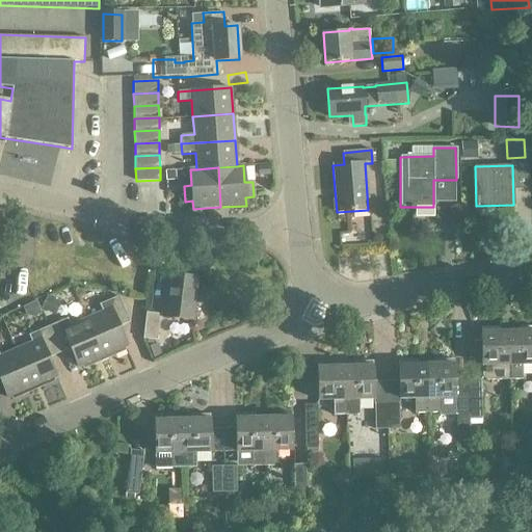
[(165,171),(165,181),(176,180),(175,170),(165,171)]
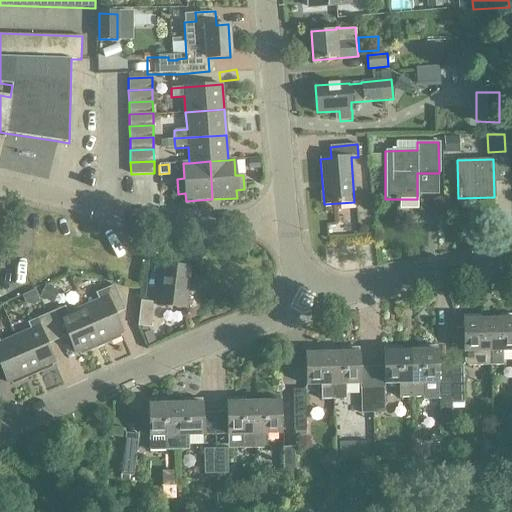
[(361,225),(369,224),(369,212),(360,213),(361,225)]
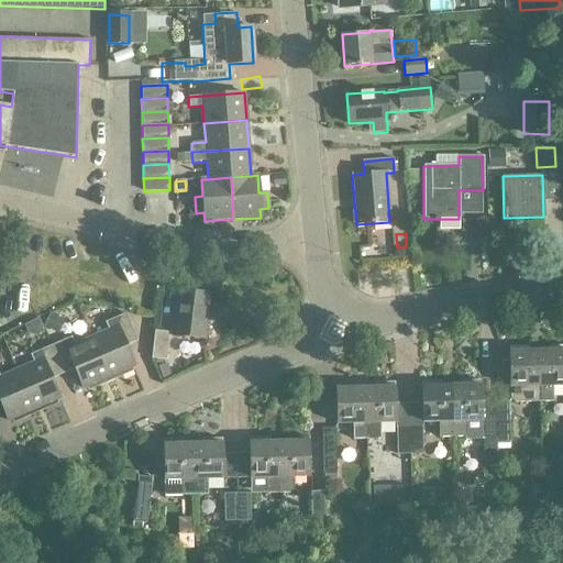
[(209,294),(177,290),(172,334),(203,339),(209,294)]
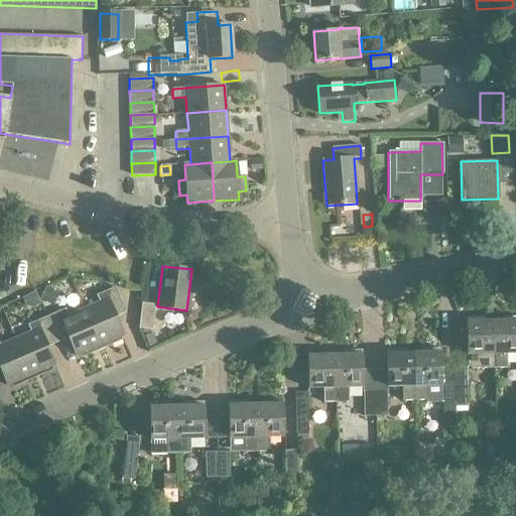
[(96,295),(99,302),(84,309),(100,346),(110,342),(112,345),(122,340),(121,337),(123,336),(115,316),(126,312),(115,287),(96,295)]
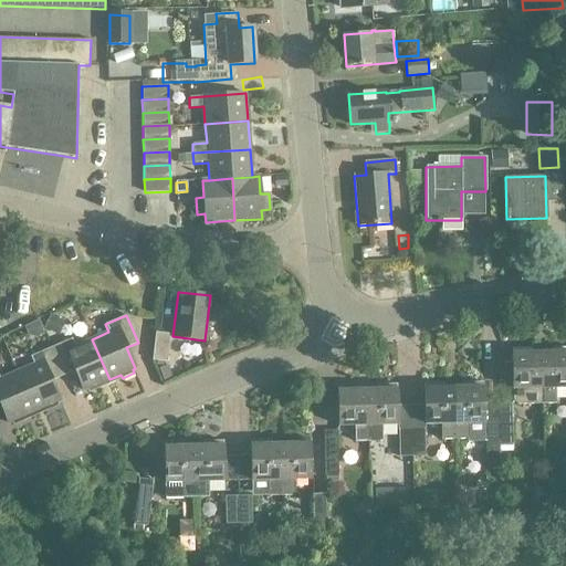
[(153,360),(167,362),(169,334),(156,333),(153,360)]
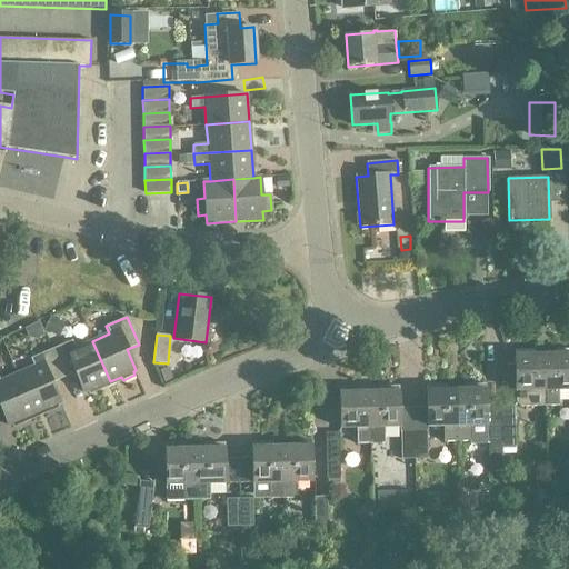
[(72,340),(51,349),(65,378),(76,372),(85,392),(88,391),(89,395),(100,390),(99,386),(110,381),(92,341),(76,348),(72,340)]
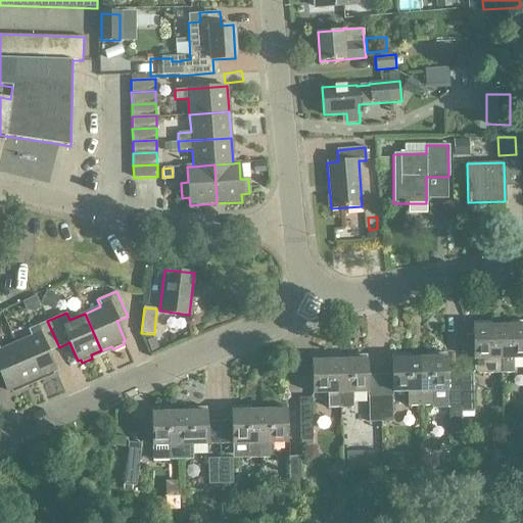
[(522,358),(522,320),(509,321),(509,325),(501,326),(501,373),(514,373),(514,358),(522,358)]
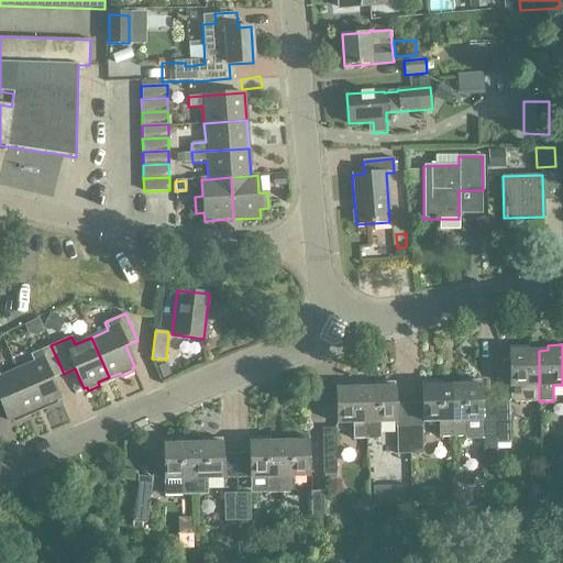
[(34,363),(18,370),(34,410),(45,405),(47,408),(58,404),(57,400),(61,398),(52,379),(64,374),(51,345),(31,355),(34,363)]
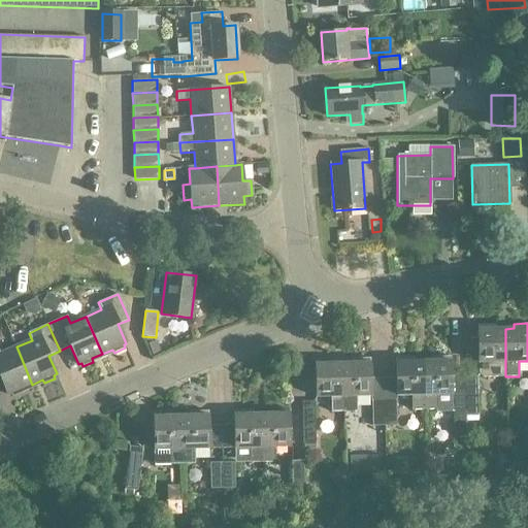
[(493,376),(505,376),(505,329),(496,329),(495,325),(477,325),(479,374),(483,378),(493,377),(493,376)]
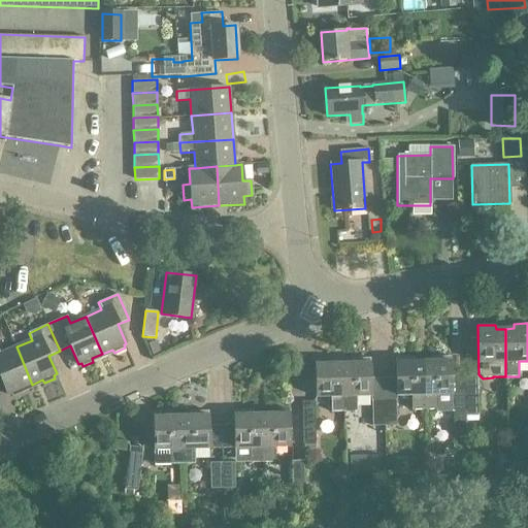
[(161,354),(157,341),(147,344),(153,356),(161,354)]
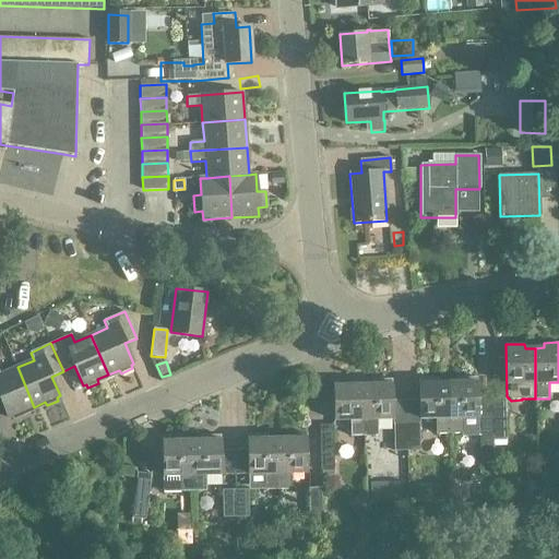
[(23,412),(34,407),(18,367),(1,375),(0,372),(0,399),(9,418),(12,417),(13,420),(25,415),(23,412)]
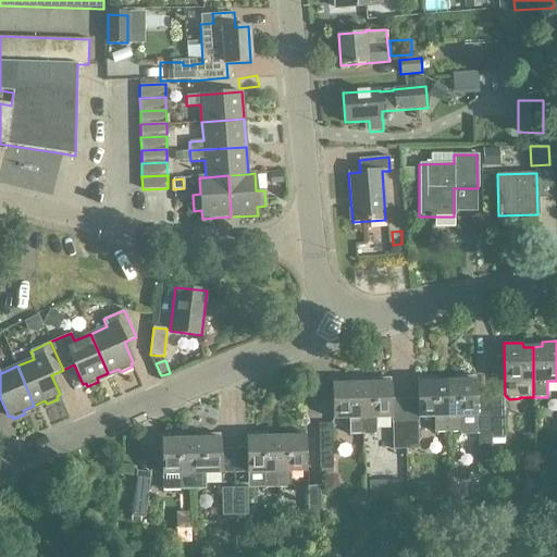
[(456,381),(446,381),(447,431),(460,431),(460,436),(479,435),(480,462),(492,460),(492,437),(491,437),(490,399),(475,399),(475,375),(456,376),(456,381)]
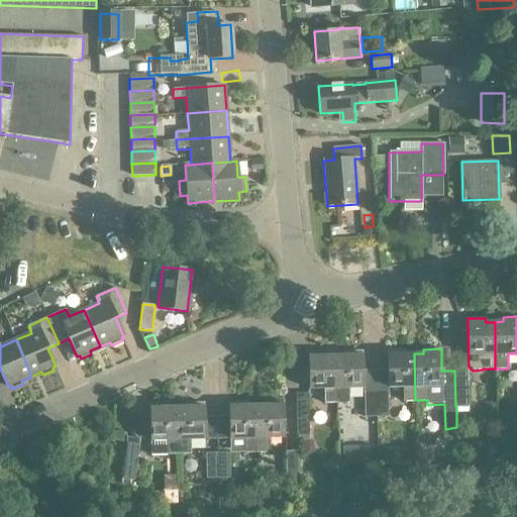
[(403,401),(415,400),(414,353),(405,353),(405,349),(387,350),(388,387),(403,386),(403,401)]
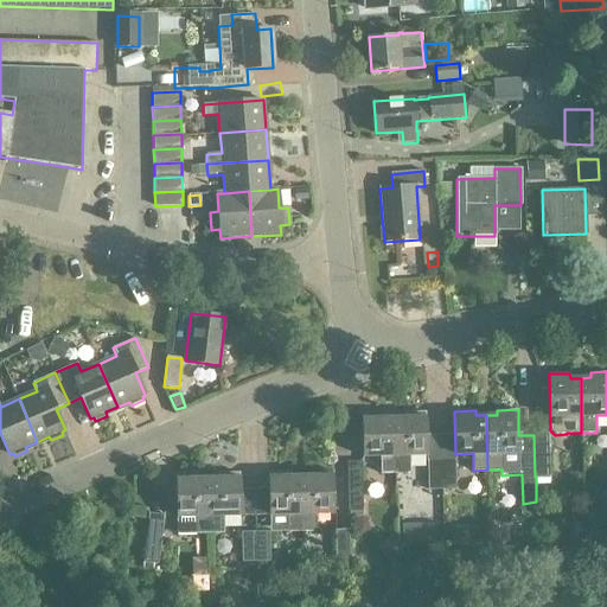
[(426,455),(425,411),(403,413),(404,417),(394,417),(395,472),(409,472),(408,455),(426,455)]
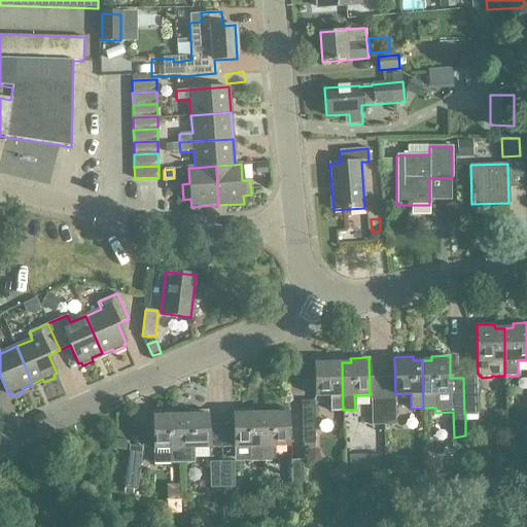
[(329,411),(343,410),(342,362),(331,362),(331,358),(314,359),(315,396),(329,395),(329,411)]
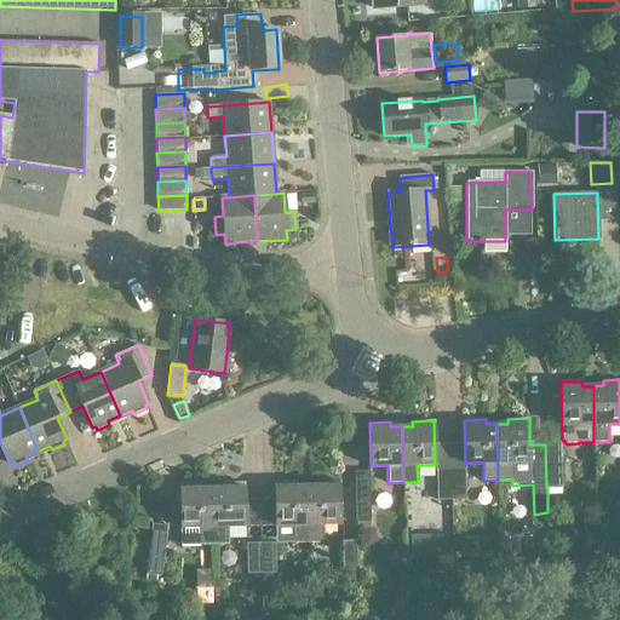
[(561,487),(560,442),(545,442),(545,445),(546,487),(547,487),(561,487)]
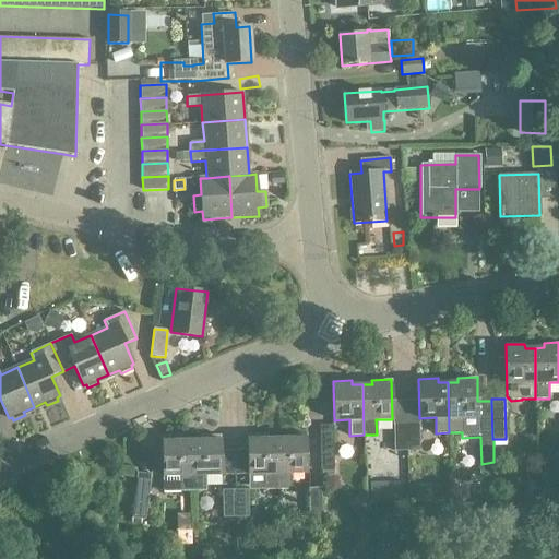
[(406,450),(419,450),(418,423),(406,424),(406,450)]
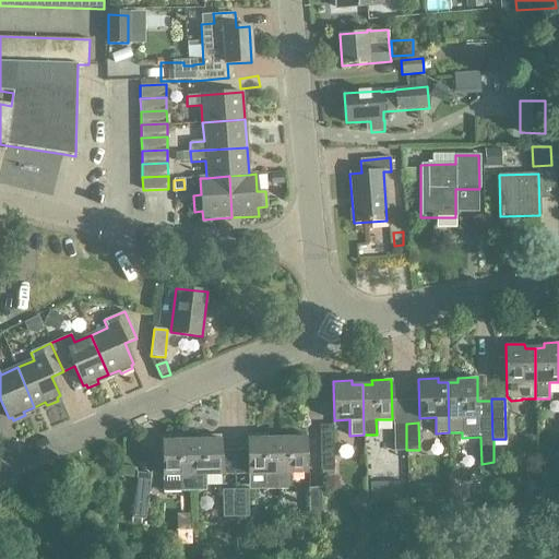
[(394,450),(406,450),(406,424),(393,424),(394,450)]
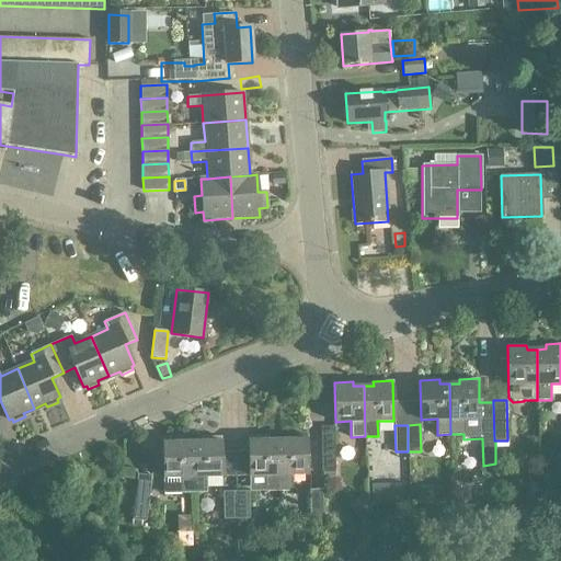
[(334,426),(321,426),(322,474),(335,473),(334,426)]
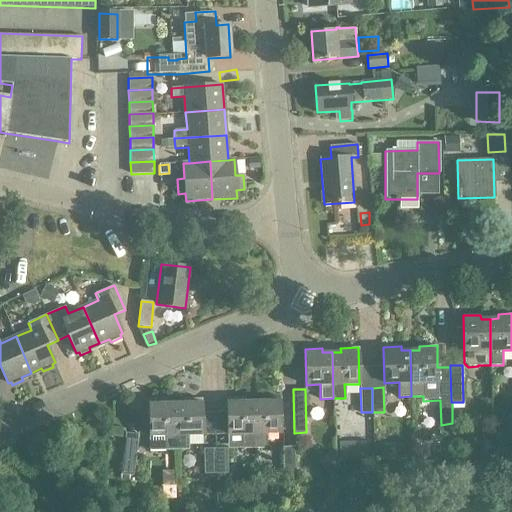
[(242,448),(254,448),(253,401),(244,402),(244,397),(226,398),(227,434),(242,434),(242,448)]
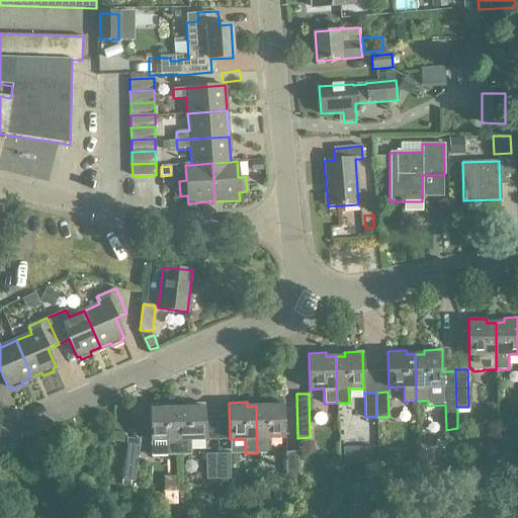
[(283,438),(283,402),(265,402),(265,406),(256,406),(257,453),(269,452),(269,438),(283,438)]
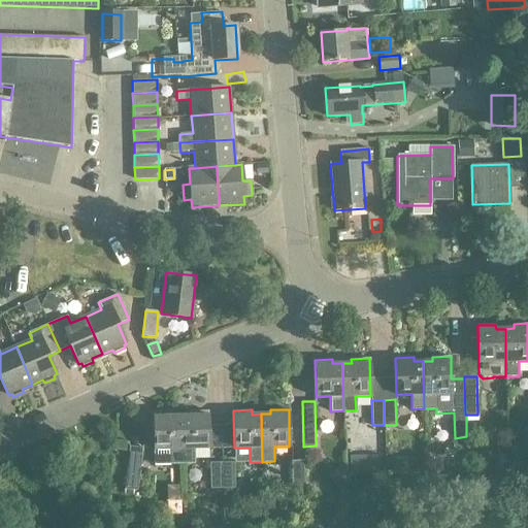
[(169,464),(182,464),(180,416),(171,416),(171,411),(154,413),(154,465),(169,465),(169,464)]
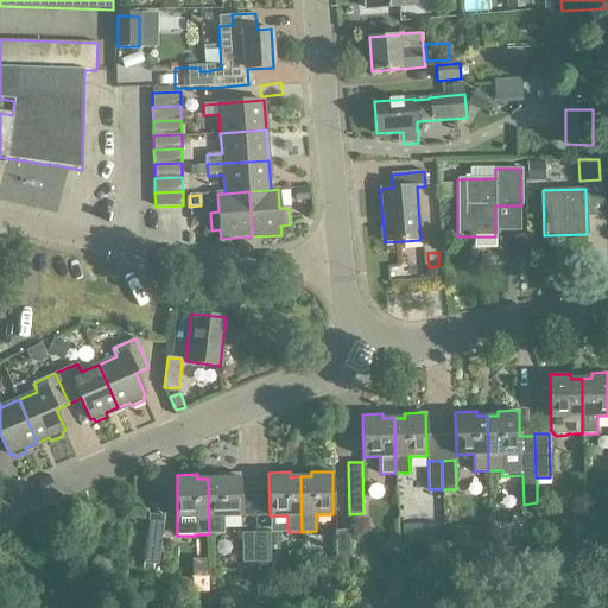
[(240,517),(239,474),(219,474),(219,479),(208,479),(209,534),(223,533),(223,517),(240,517)]
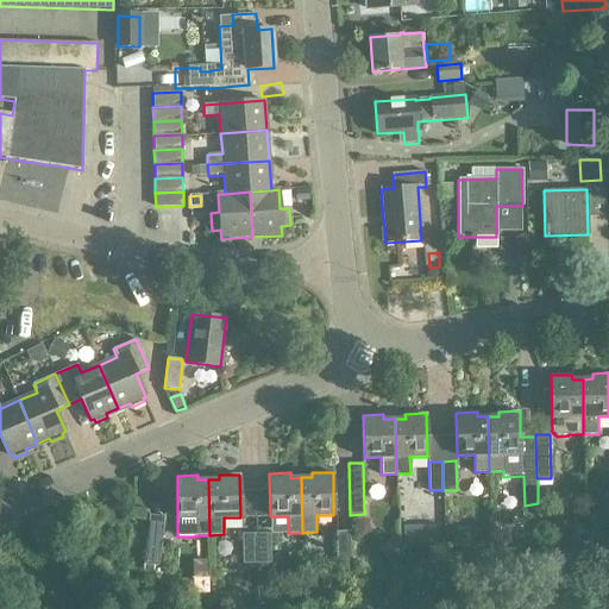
[(144,564),(157,565),(163,516),(150,515),(144,564)]
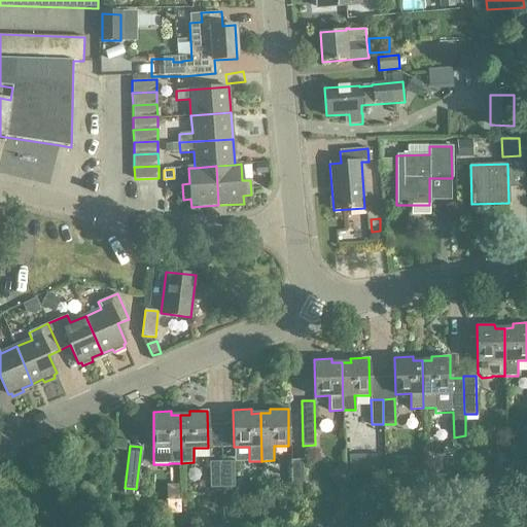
[(291,486),(304,486),(303,460),(291,460),(291,486)]
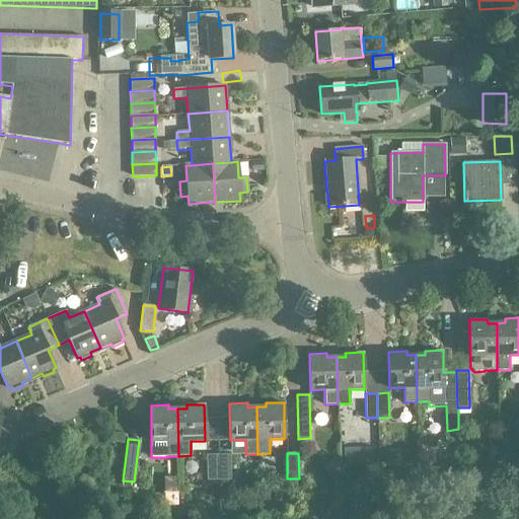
[(218,454),(206,454),(207,480),(218,479),(218,454)]
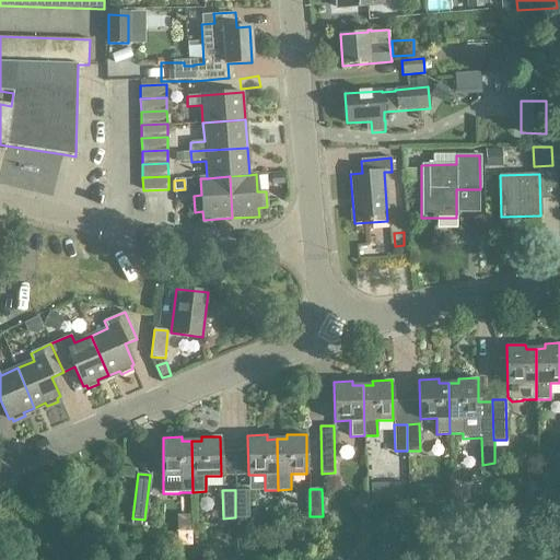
[(247,490),(235,490),(235,517),(248,517),(247,490)]
